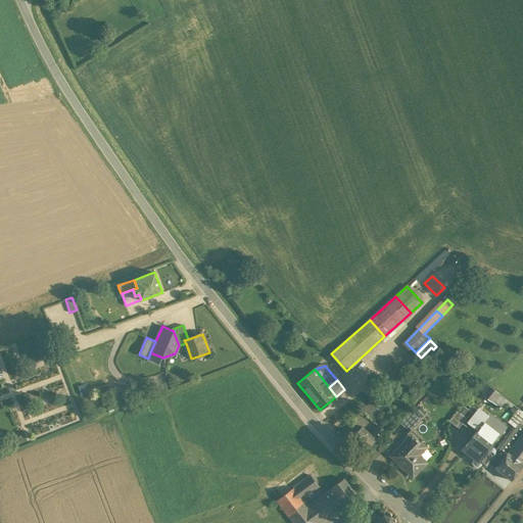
[(495,402),(502,394),(486,382),(479,390),(495,402)]
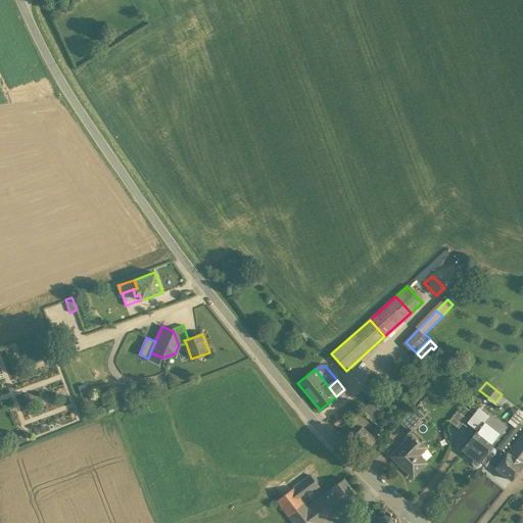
[(374,397),(362,410),(372,421),(380,414),(375,408),(379,403),(374,397)]
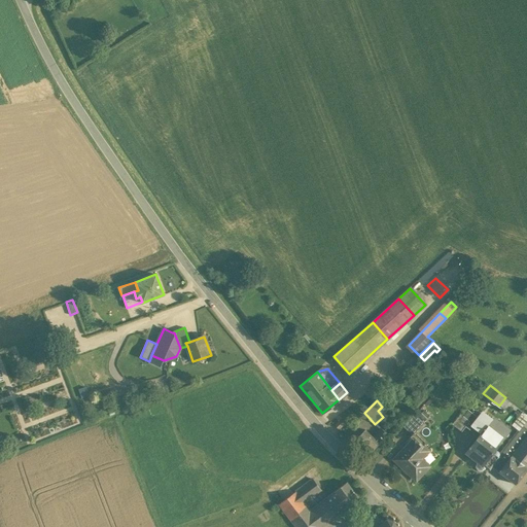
[(467,422),(471,425),(477,418),(465,410),(461,414),(468,420),(467,422)]
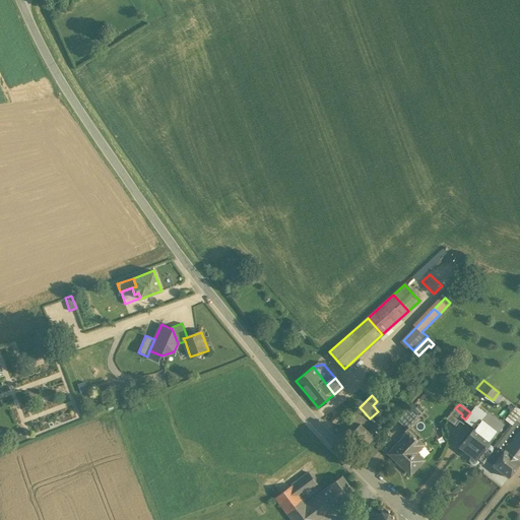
[(519,411),(519,409),(514,404),(502,420),(510,427),(519,411)]
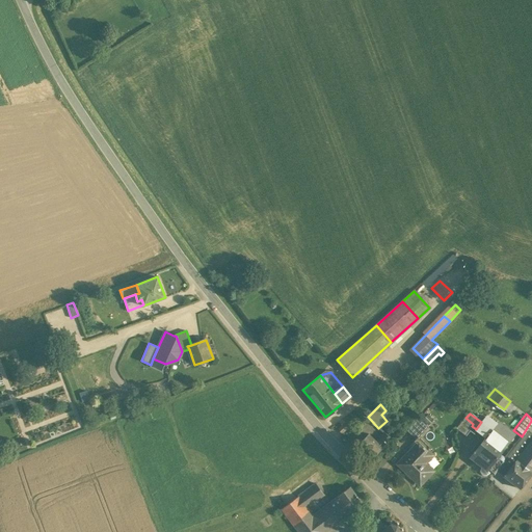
[(486,416),(481,422),(476,429),(478,431),(488,418),(486,416)]
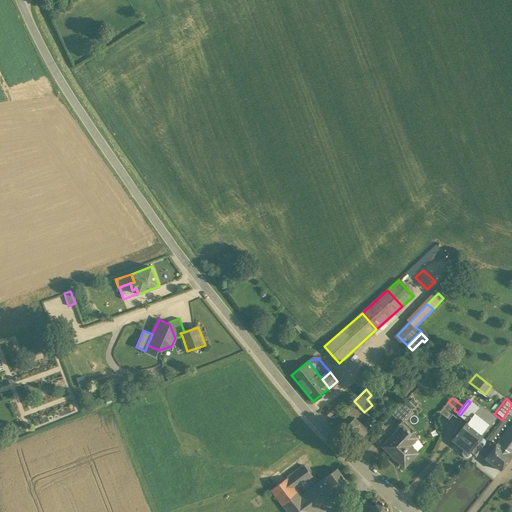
[(411,410),(403,402),(392,414),(400,421),(411,410)]
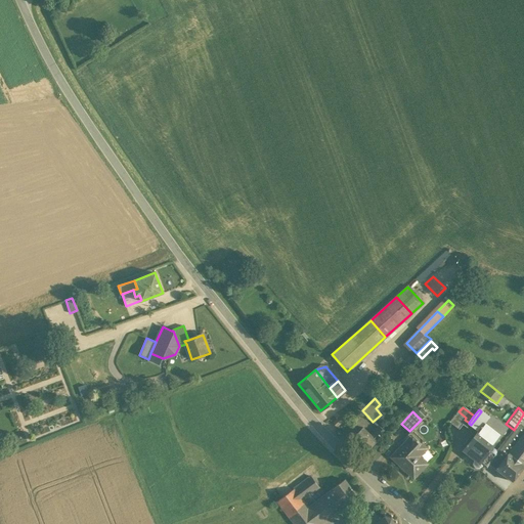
[(459,411),(450,422),(457,428),(465,420),(466,418),(459,411)]
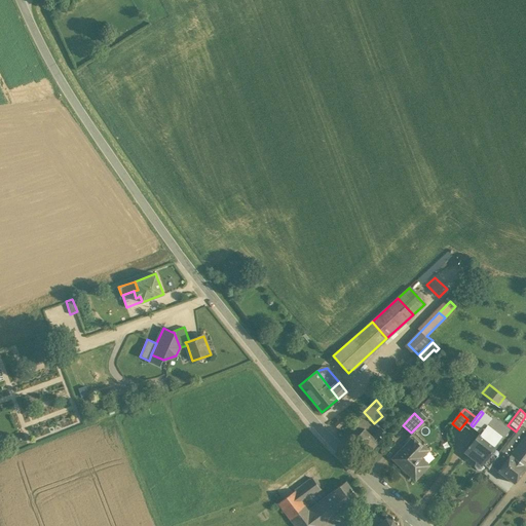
[(491,419),(483,413),(473,426),(471,428),(477,437),(466,449),(490,467),(493,463),(499,455),(493,449),(509,430),(492,417),(491,419)]
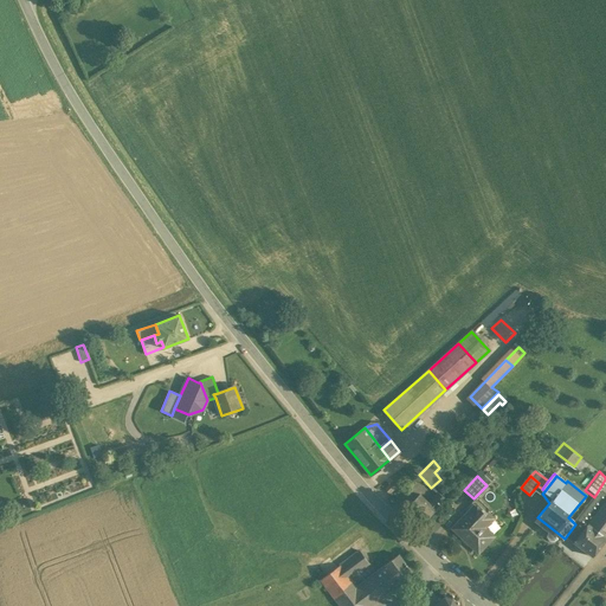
[(605,490),(603,489),(603,488),(579,520),(586,526),(590,522),(605,534),(605,490)]
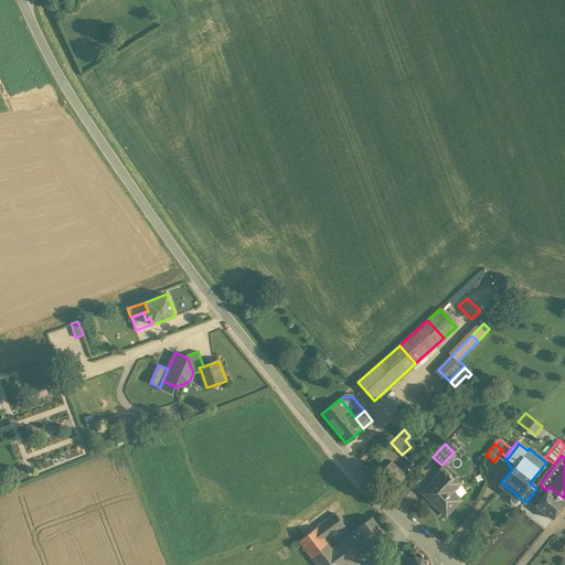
[(398,467),(392,460),(377,475),(392,489),(416,466),(408,458),(398,467)]
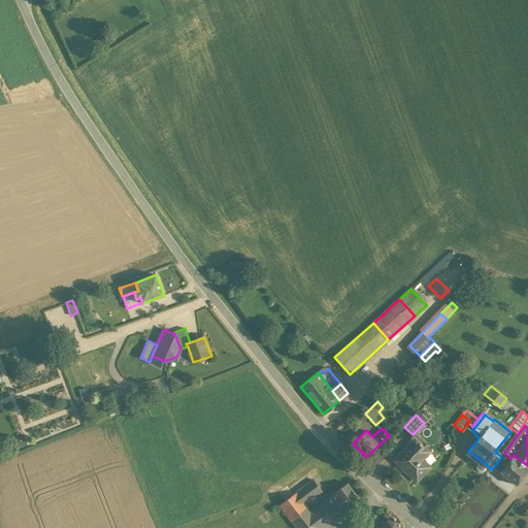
[(416,436),(394,460),(402,468),(403,467),(418,480),(430,466),(418,455),(426,446),(416,436)]
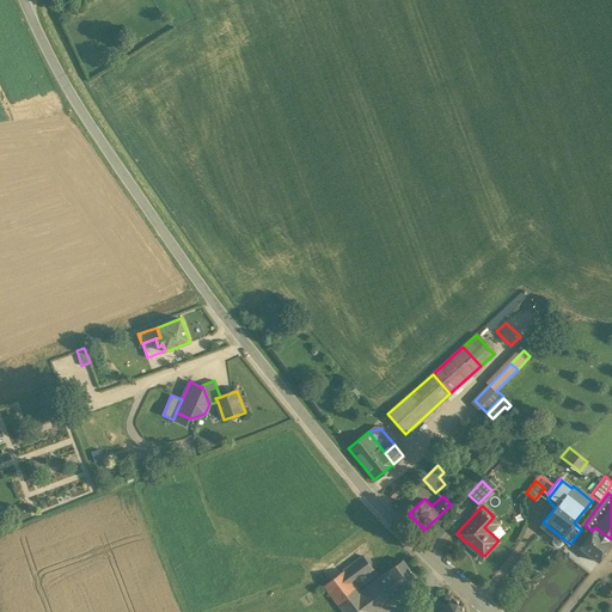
[(611,544),(611,539),(595,527),(592,531),(585,525),(581,530),(574,539),(600,560),(611,544)]
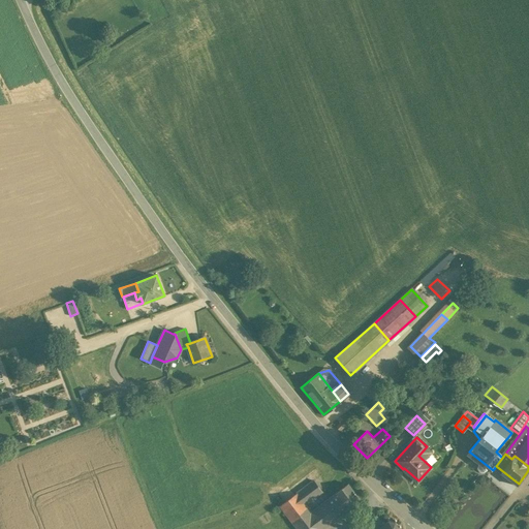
[(313,480),(297,493),(306,504),(322,492),(313,480)]
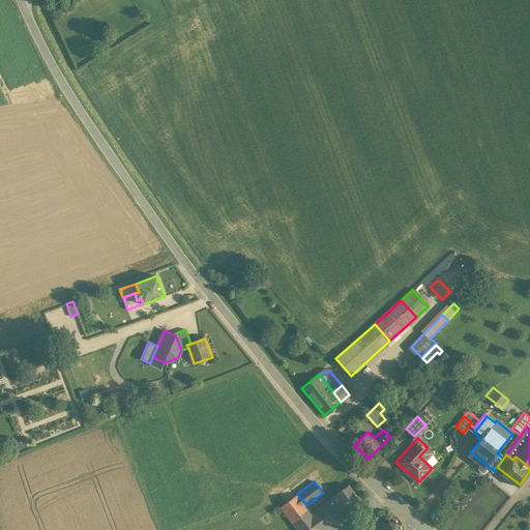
[(362,504),(349,484),(336,494),(336,495),(350,512),(350,513),(362,504)]
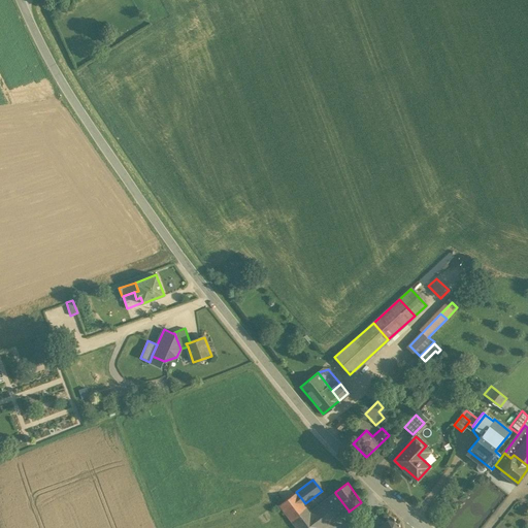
[(305,503),(296,492),(290,497),(279,505),(296,527),(323,527),(310,510),(305,503)]
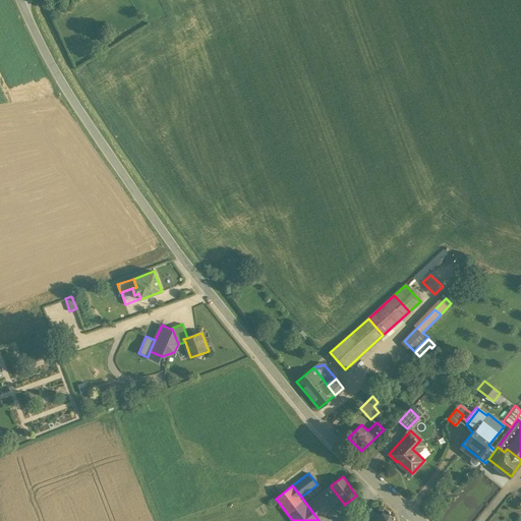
[(331,486),(306,504),(319,520),(321,520),(344,504),(331,486)]
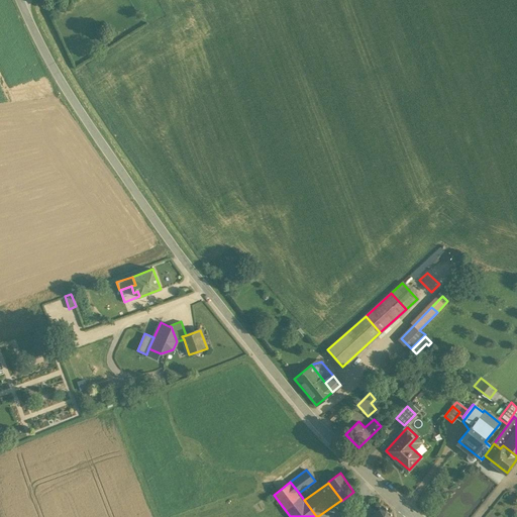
[(356,516),(365,516),(367,516),(368,515),(374,511),(368,504),(354,513),(356,516)]
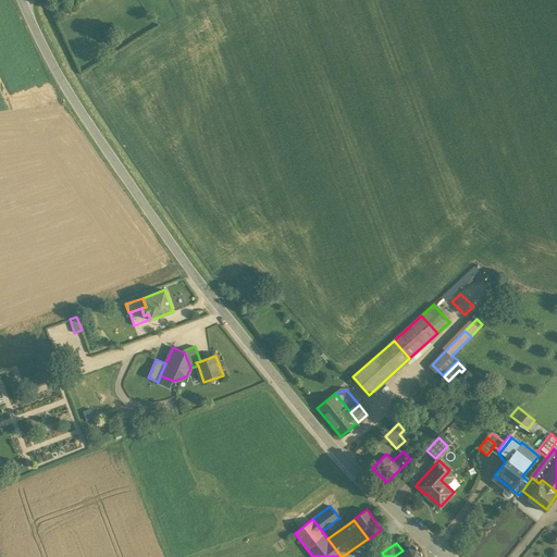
[(408,549),(405,552),(404,549),(403,551),(404,553),(397,556),(396,556),(396,555),(395,556),(419,556),(421,556),(421,554),(419,555),(416,551),(417,548),(416,548),(415,549),(410,549),(409,546),(408,547),(408,549)]
